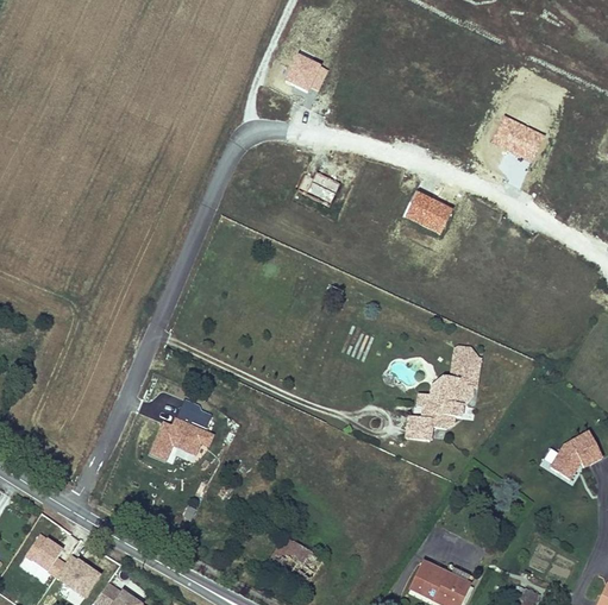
[(449,376),(446,377),(442,375),(440,379),(438,395),(427,394),(417,392),(415,404),(426,405),(424,416),(407,414),(405,435),(428,439),(431,426),(444,427),(452,421),(452,414),(459,415),(462,403),(468,404),(470,402),(474,395),(471,384),(474,384),(477,357),(469,355),(470,350),(468,346),(456,345),(451,347),(449,376)]
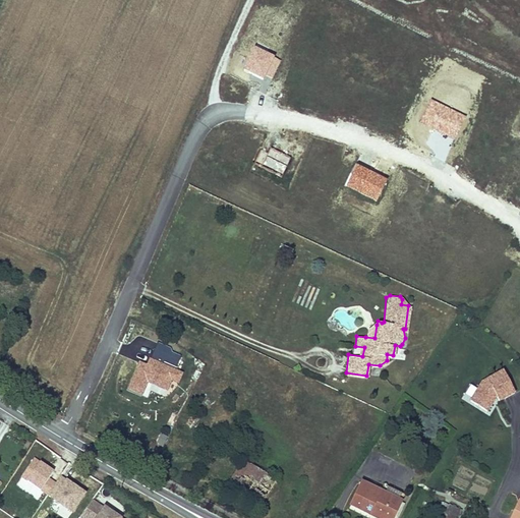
[(374,338),(377,325),(367,330),(365,337),(374,338)]
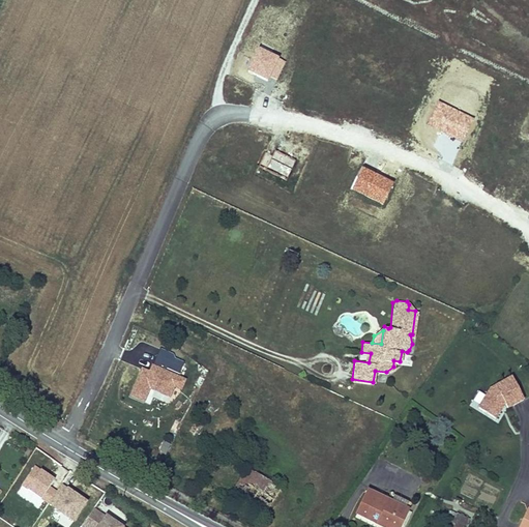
[(184,390),(190,377),(144,357),(128,394),(147,403),(153,389),(173,399),(177,387),(184,390)]
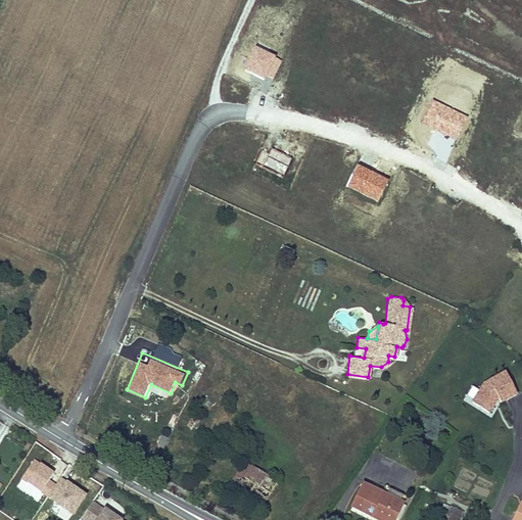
[(519,394),(506,369),(489,378),(484,381),(473,399),(492,412),(500,398),(502,403),(519,394)]
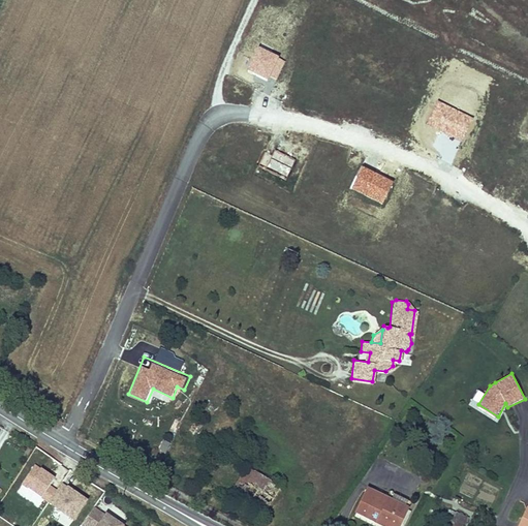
[(36,463),(23,483),(56,505),(54,507),(75,521),(90,499),(63,482),(58,488),(52,484),(57,476),(36,463)]
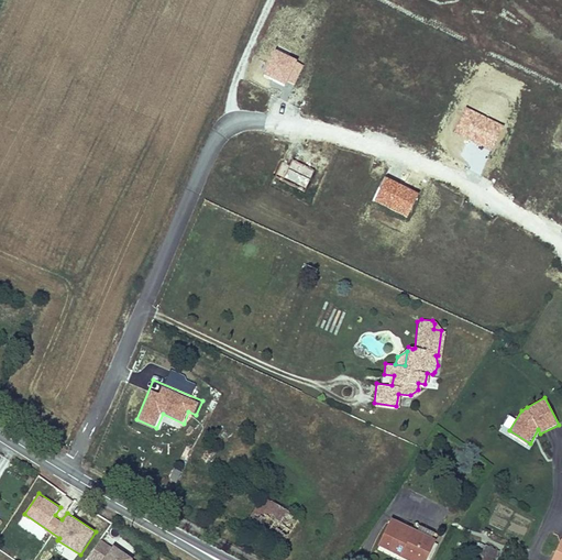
[(263,495),(249,520),(286,540),(300,514),(263,495)]
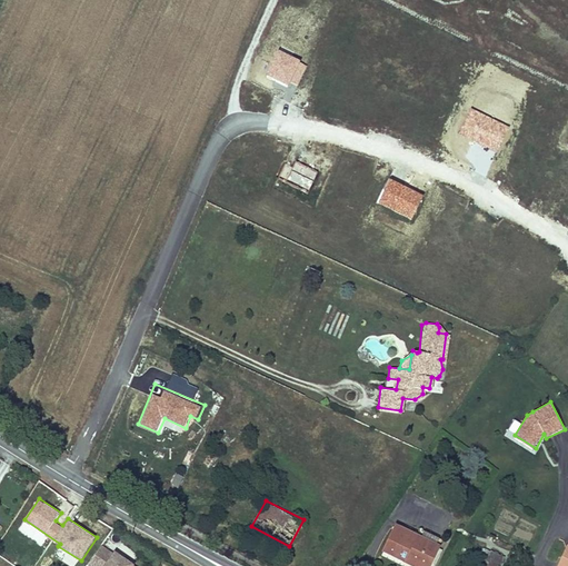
[(406,558),(408,553),(430,564),(441,543),(424,533),(400,520),(386,547),(406,558)]
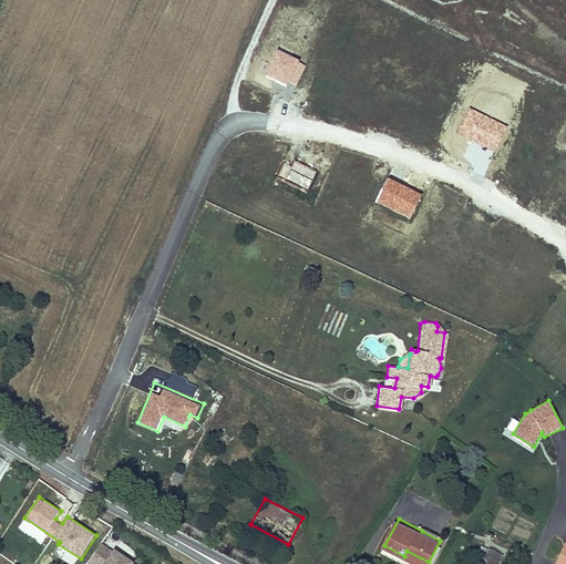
[(426,522),(422,531),(440,541),(444,532),(426,522)]
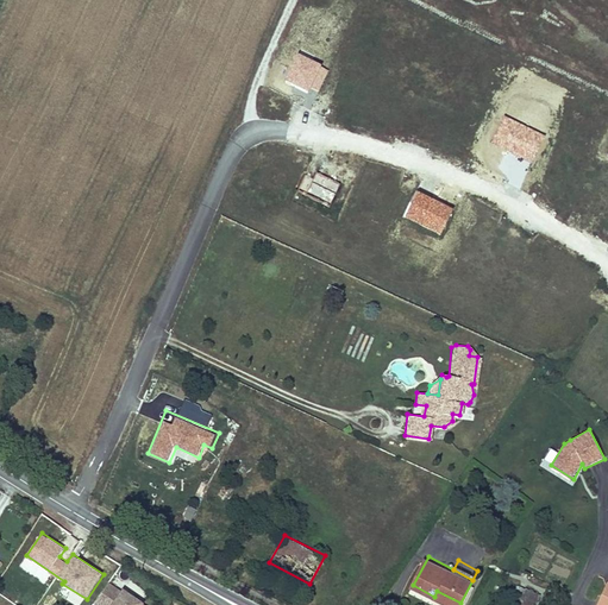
[(95,603),(99,604),(112,604),(123,591),(108,581),(95,603)]
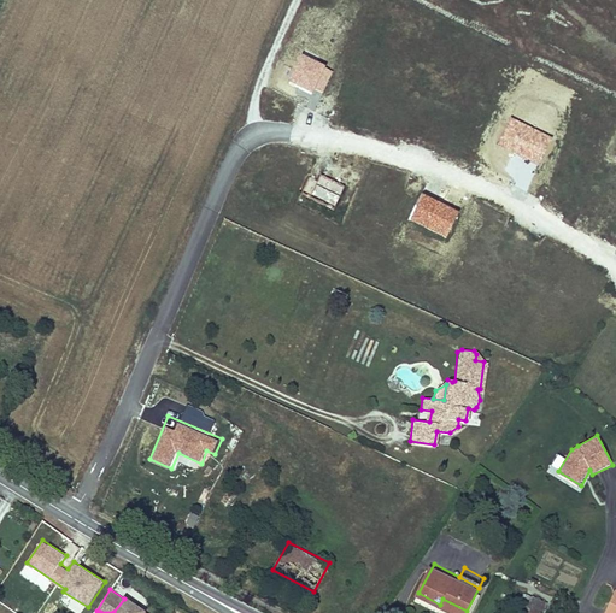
[(615,591),(604,612),(615,612),(615,591)]
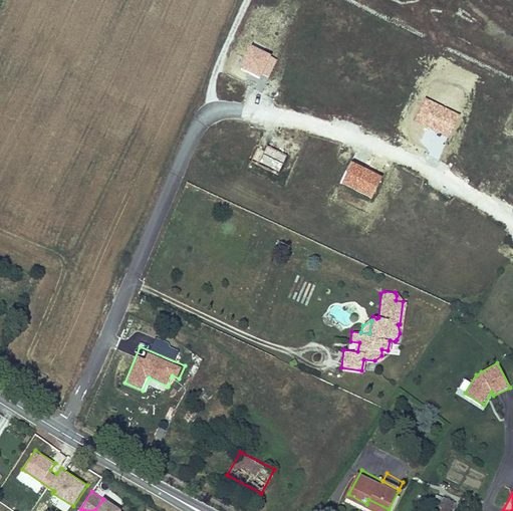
[(453,510),(458,501),(444,495),(438,508),(431,506),(428,510),(453,510)]
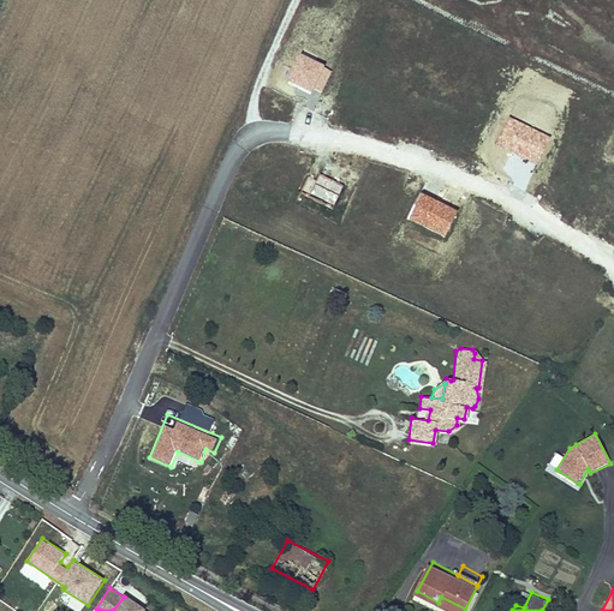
[(148,610),(124,595),(124,597),(113,610),(148,610)]
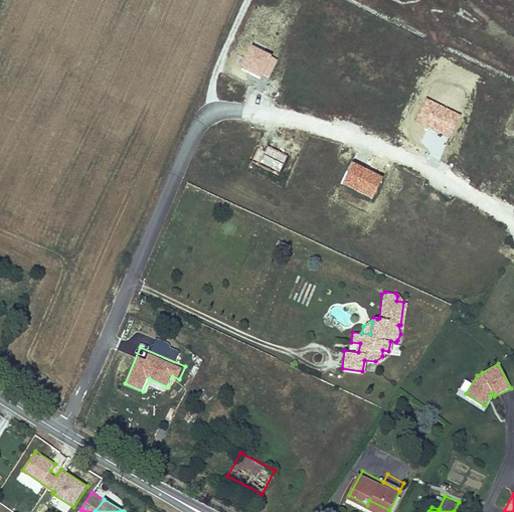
[(387,511),(389,510),(369,500),(367,505),(380,511),(387,511)]
